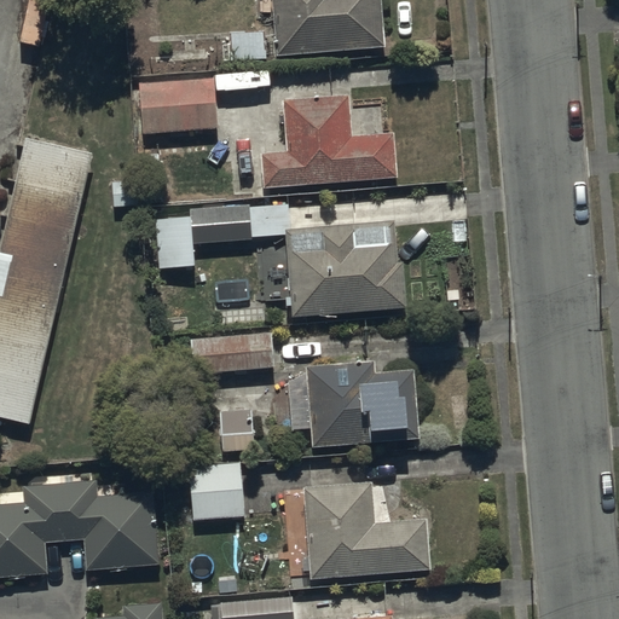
[(50,0),(29,0),(22,40),(41,45),(50,0)]
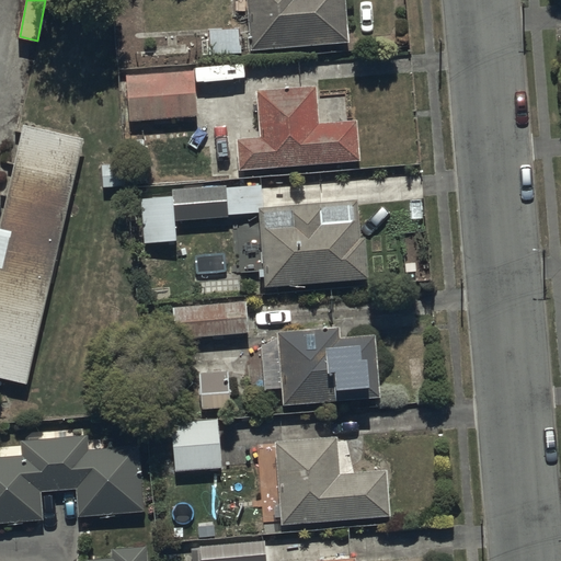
[(248,0),(251,49),(350,44),(346,0),(248,0)]
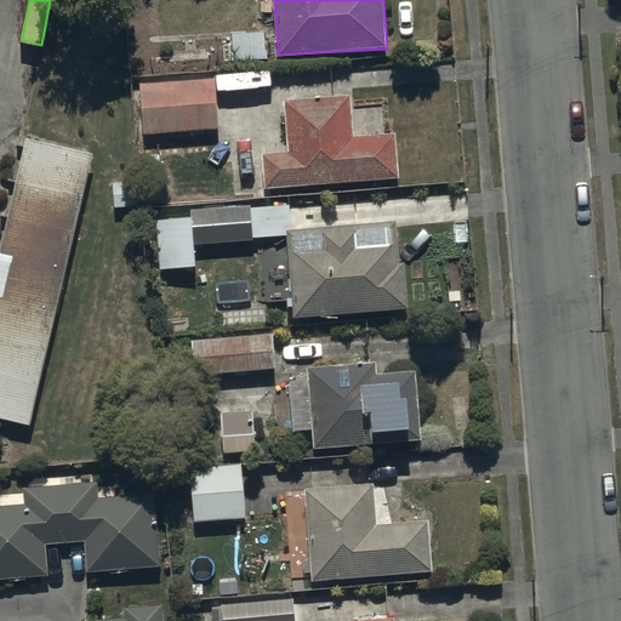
[(268,30),(229,32),(231,60),(268,58),(268,30)]
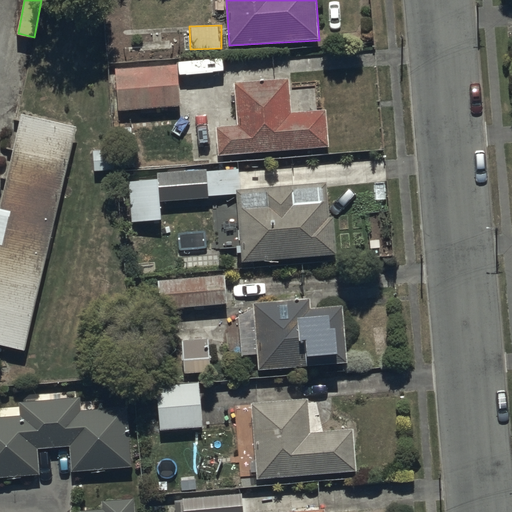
[(116,67),(119,109),(181,106),(179,64),(116,67)]
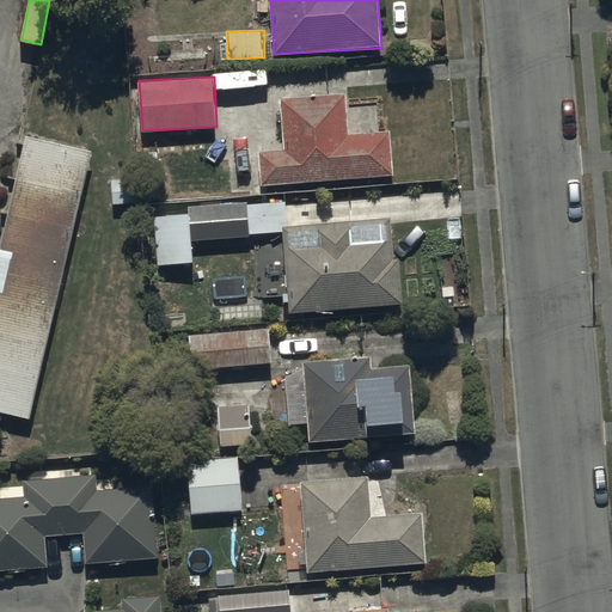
[(349,95),(283,97),(287,151),(262,152),(264,185),(395,178),(392,130),(352,132),(349,95)]
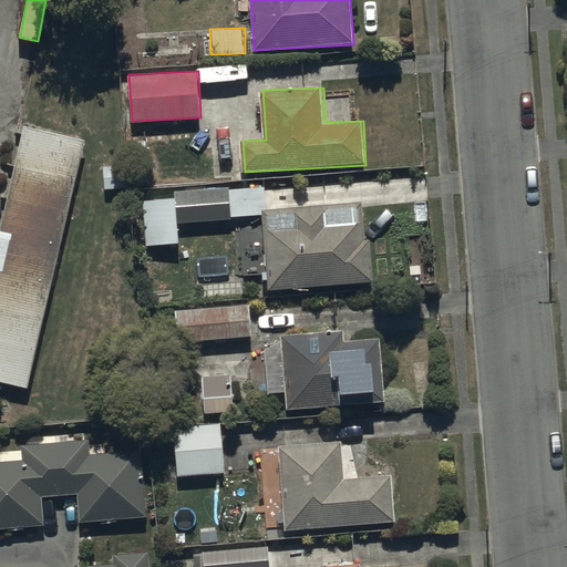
[(86,136),(24,123),(0,234),(0,380),(30,387),(86,136)]
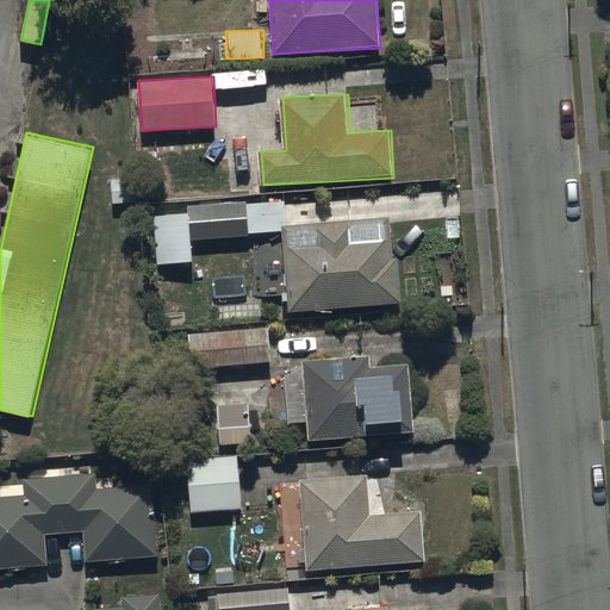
[(249,232),(284,230),(290,312),(403,304),(400,256),(393,257),(391,217),(287,224),(286,199),(187,206),(187,215),(162,217),(166,262),(192,260),(191,238),(249,235),(249,232)]
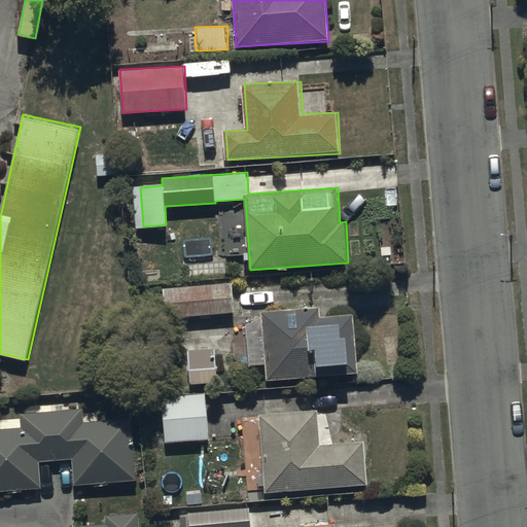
[(233,283),(164,287),(164,296),(156,296),(157,317),(235,312),(233,283)]
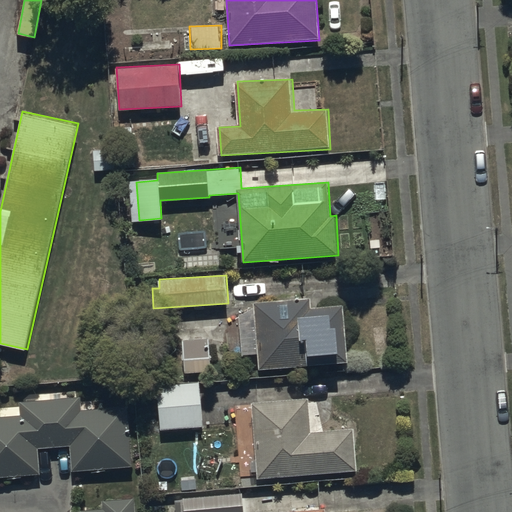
[(310,297),(255,301),(260,368),(320,364),(320,355),(341,353),(339,326),(345,326),(344,307),(311,309),(310,297)]
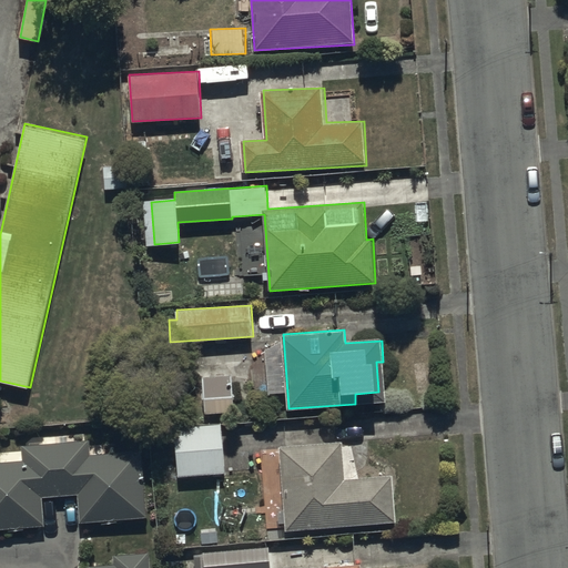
[(232,374),(204,375),(206,415),(234,413),(232,374)]
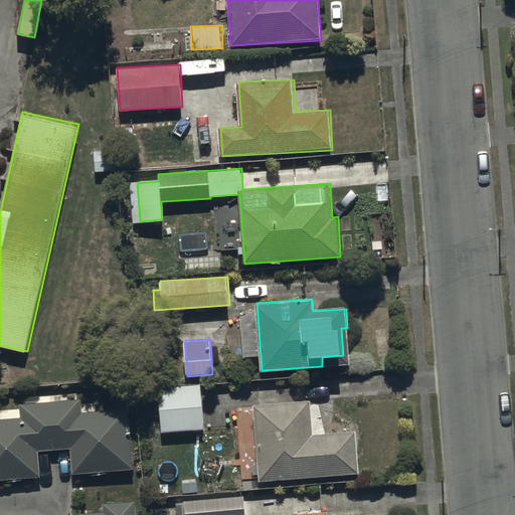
[(202,383),(157,386),(161,433),(205,430),(202,383)]
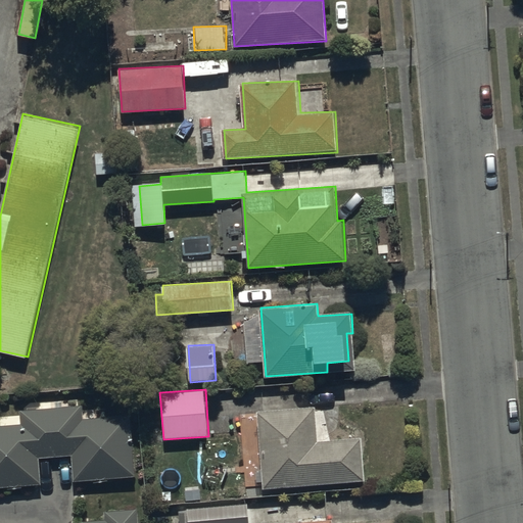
[(316,406),(258,410),(265,487),(365,479),(362,437),(319,441),(316,406)]
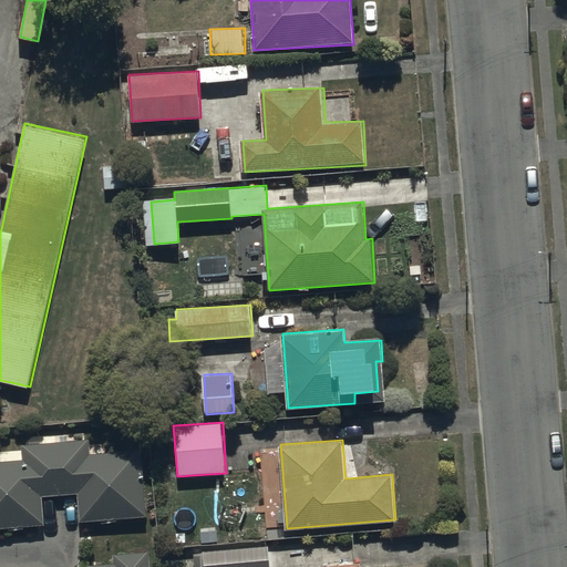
[(23,460),(0,461),(0,528),(44,526),(43,496),(79,494),(81,521),(146,515),(142,450),(90,453),(89,441),(22,445),(23,460)]
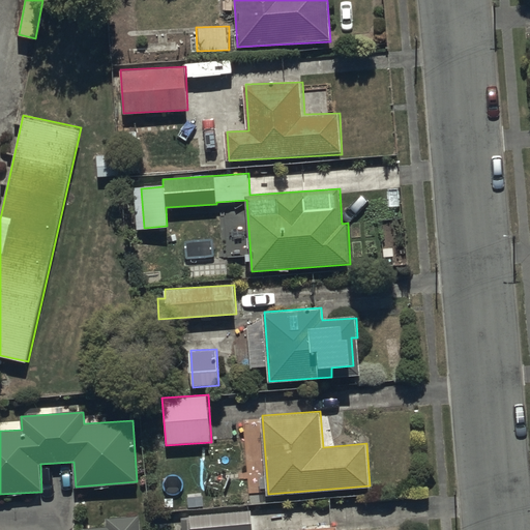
[(252,529),(251,508),(190,512),(192,529),(252,529)]
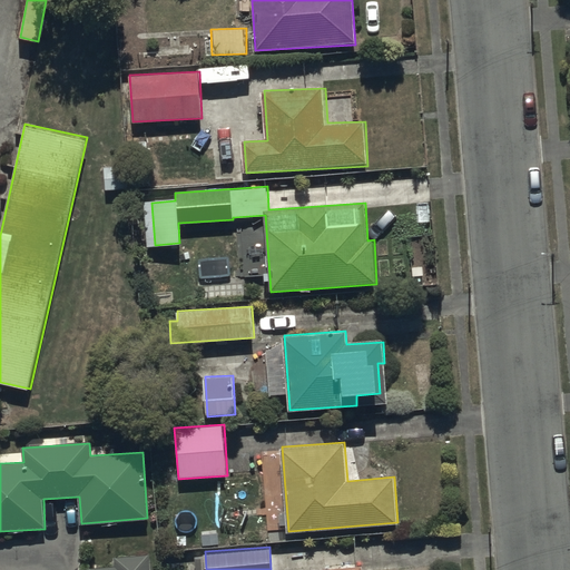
[(117,566),(88,568),(88,569),(150,569),(150,557),(116,559),(117,566)]
